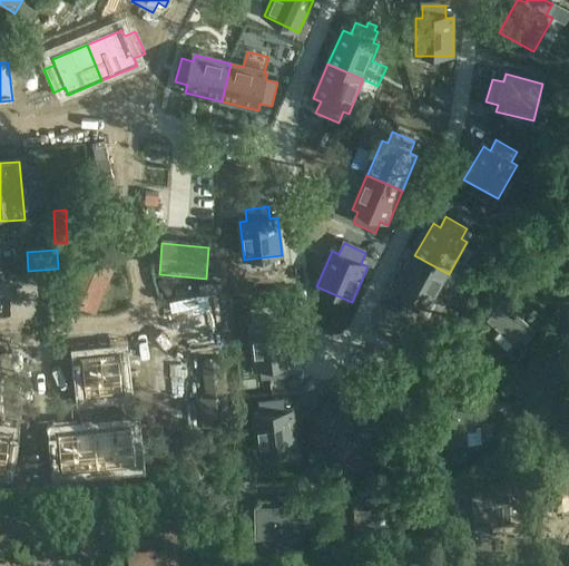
[(414,255),(396,289),(403,292),(398,302),(419,314),(424,304),(430,308),(449,274),(414,255)]
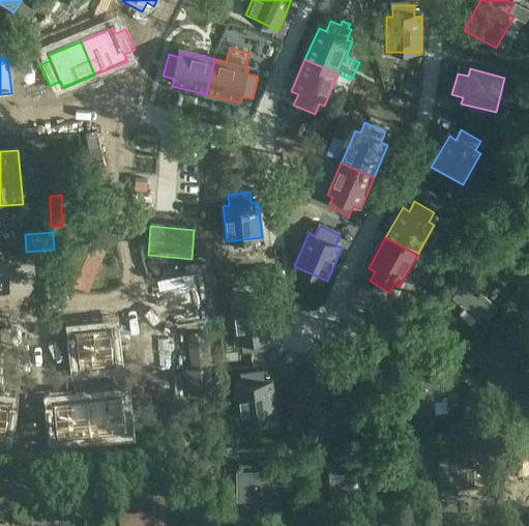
[(75,263),(66,282),(89,291),(106,253),(82,243),(74,262),(75,263)]
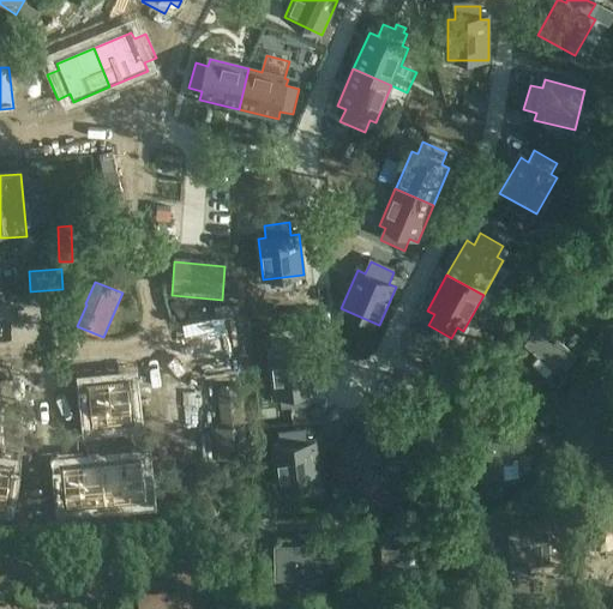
[(232,311),(217,309),(216,323),(232,324),(232,311)]
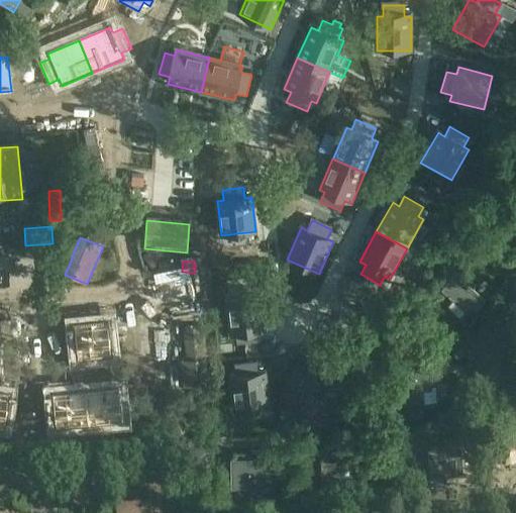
[(468,265),(442,295),(454,304),(451,307),(452,310),(459,316),(463,316),(471,307),(478,313),(486,303),(467,288),(479,274),(468,265)]
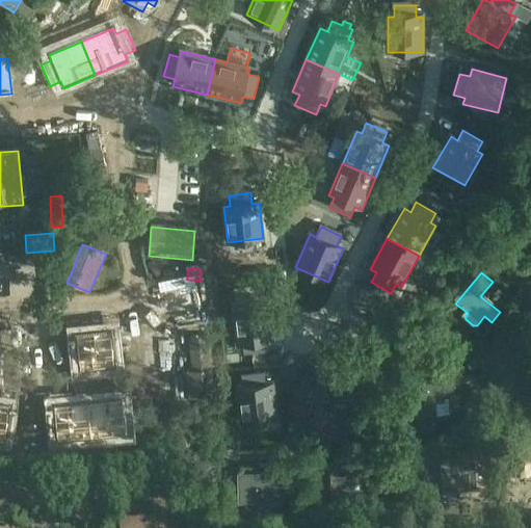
[(193,282),(183,283),(184,290),(194,289),(193,282)]
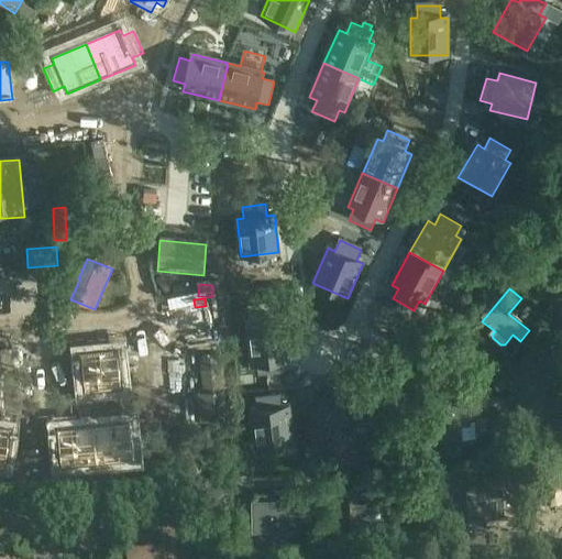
[(177,346),(217,341),(213,315),(174,320),(177,346)]
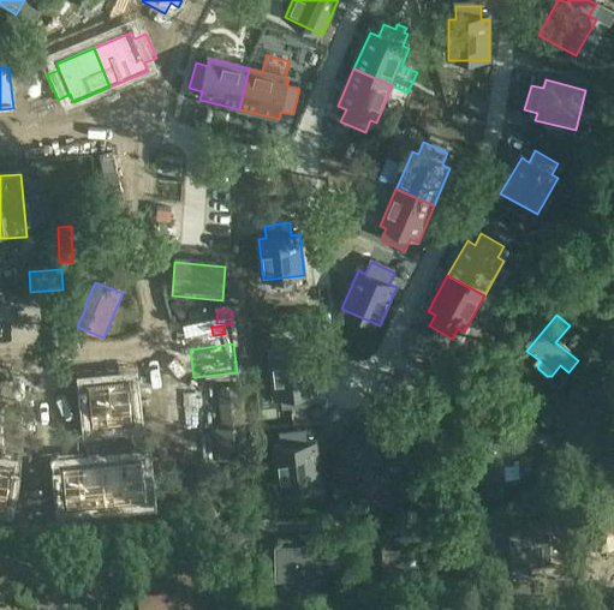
[(311,352),(269,357),(274,398),(281,398),(282,411),(309,407),(307,394),(316,393),(311,352)]
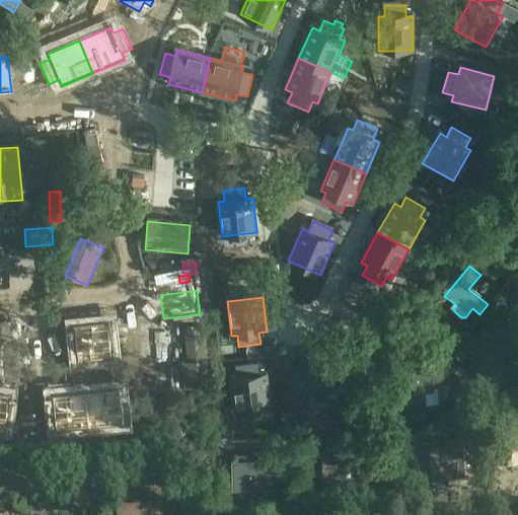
[(203,339),(200,314),(163,318),(166,343),(203,339)]
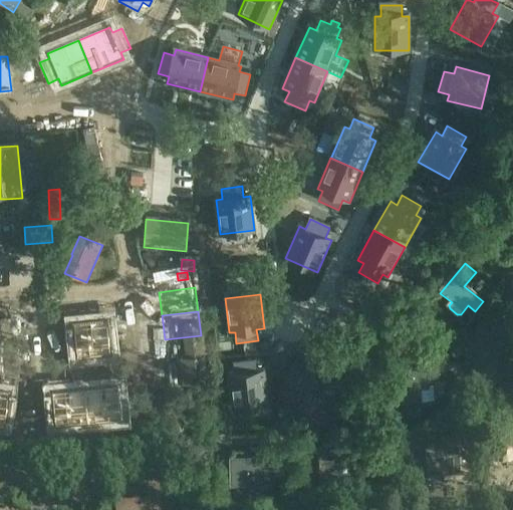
[(64,333),(66,354),(77,353),(77,359),(112,355),(108,320),(73,324),(74,331),(64,333)]
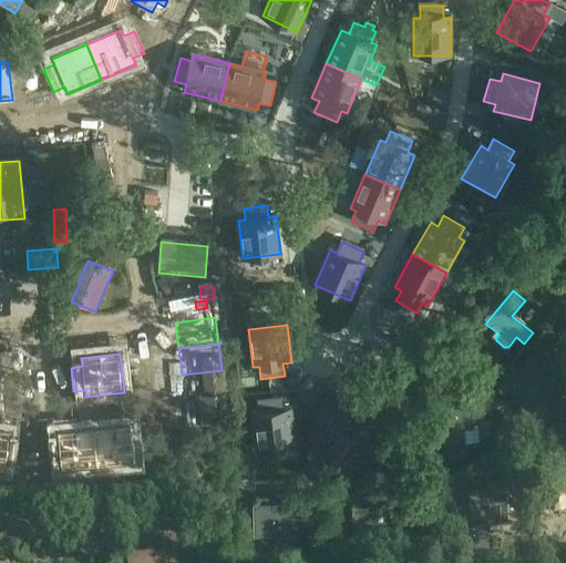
[(565,403),(554,425),(565,430),(565,385),(562,391),(565,393),(565,403)]
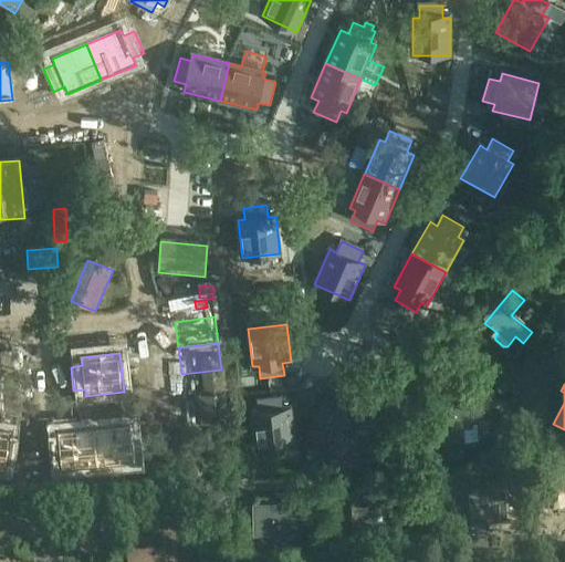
[(252,414),(257,451),(295,447),(291,409),(282,410),(281,398),(258,401),(259,413),(252,414)]
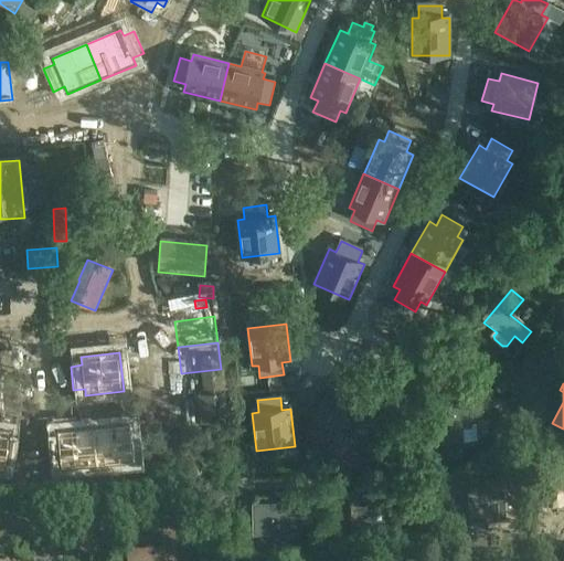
[(315,420),(325,425),(321,431),(354,450),(373,416),(340,398),(337,404),(326,399),(315,420)]
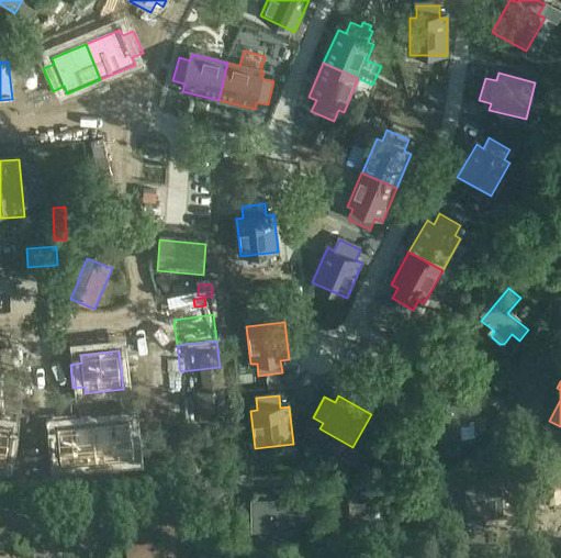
[(435,428),(430,428),(430,436),(435,436),(436,446),(451,444),(451,445),(471,444),(469,410),(433,412),(435,428)]
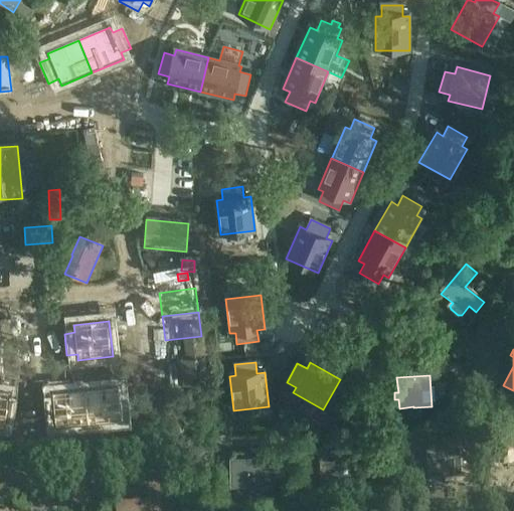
[(202,376),(166,377),(167,401),(203,400),(202,376)]
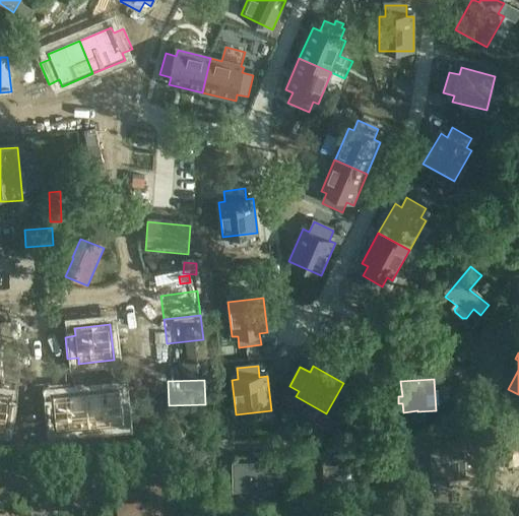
[(90,430),(124,426),(124,420),(135,418),(133,397),(122,398),(121,391),(87,394),(90,430)]
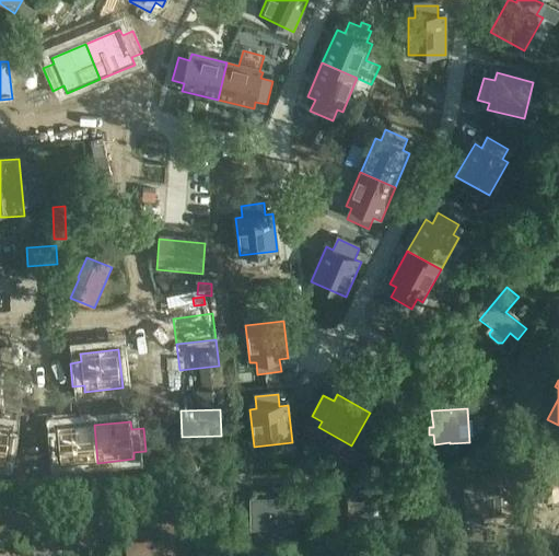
[(61,466),(97,463),(94,425),(57,429),(58,436),(46,437),(48,461),(60,460),(61,466)]
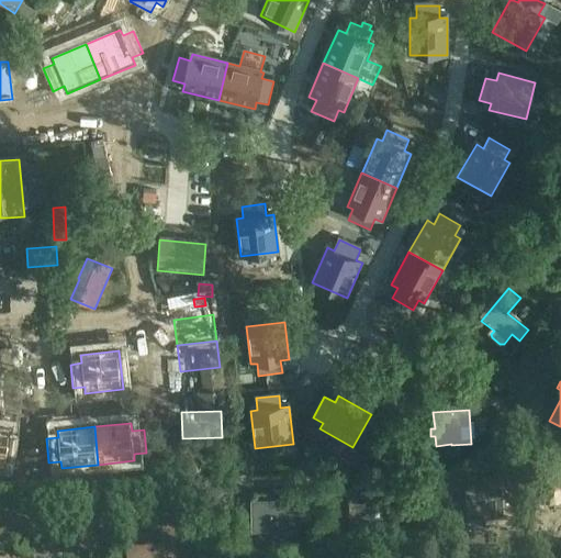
[(0,467),(7,468),(7,461),(19,462),(22,439),(10,438),(11,430),(0,428),(0,467)]
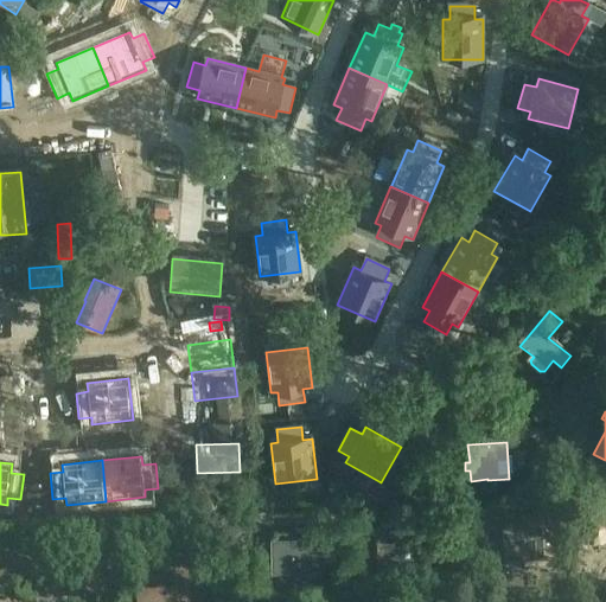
[(240,472),(197,473),(199,501),(241,500),(240,472)]
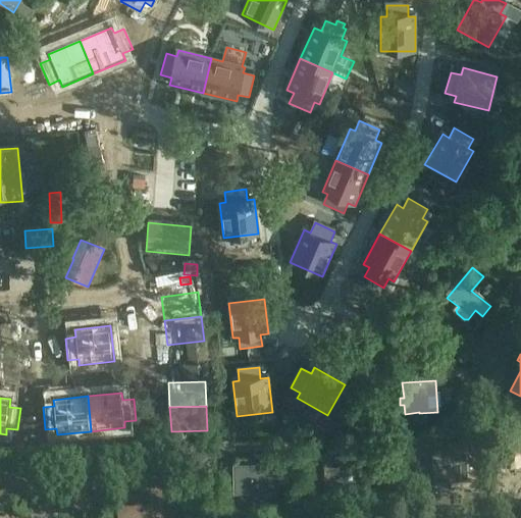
[(449,458),(432,459),(434,488),(449,487),(450,495),(480,493),(478,454),(448,456),(449,458)]
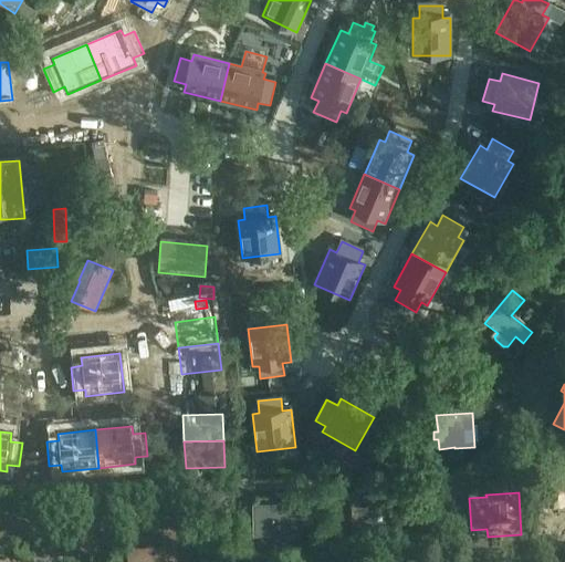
[(343,505),(343,530),(353,530),(353,534),(376,534),(376,514),(391,514),(391,502),(386,502),(386,495),(357,495),(357,505),(343,505)]
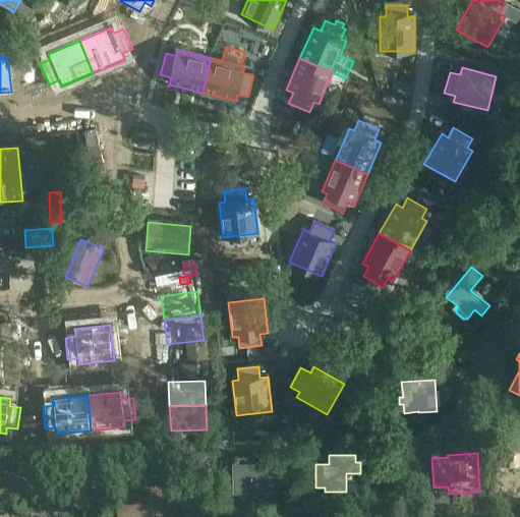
[(276,466),(233,467),(234,495),(254,495),(254,505),(277,505),(276,466)]
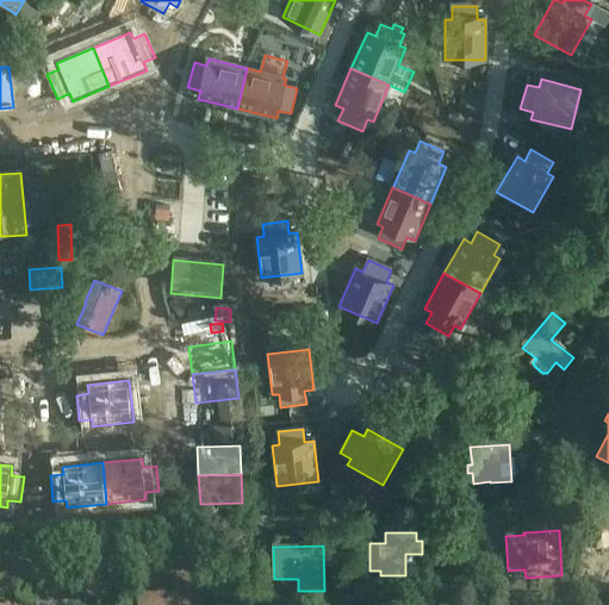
[(73,555),(70,604),(100,604),(104,557),(73,555)]
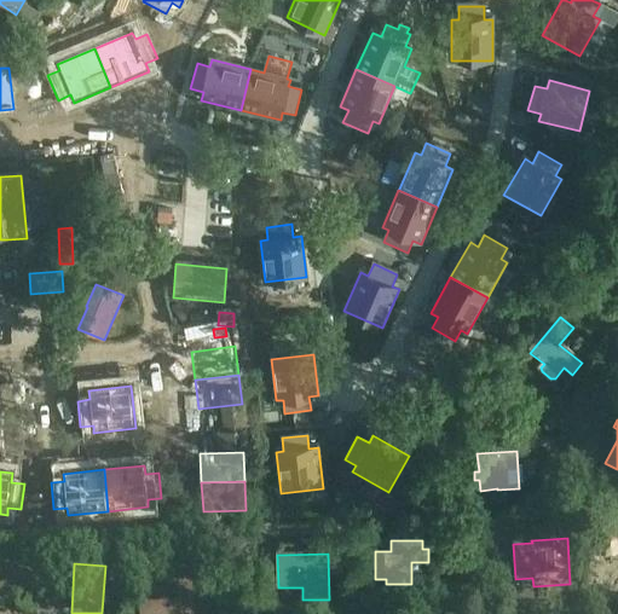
[(167,597),(138,598),(139,613),(192,613),(191,584),(167,585),(167,597)]
